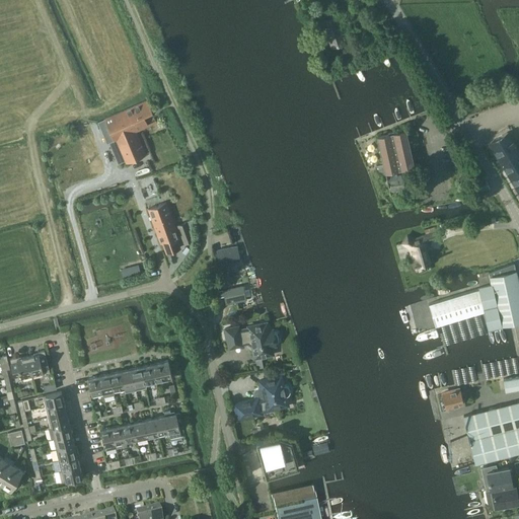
[(320,13),(332,11),(331,4),(319,6),(320,13)]
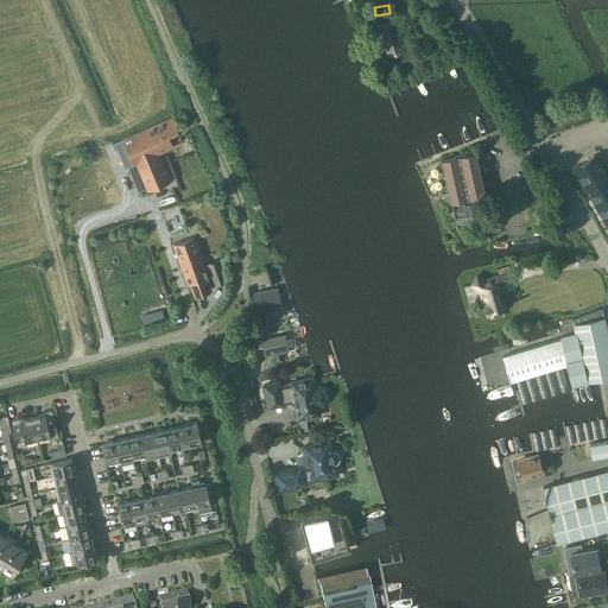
[(159,152),(183,141),(172,116),(124,138),(134,163),(135,163),(147,189),(171,179),(159,152)]
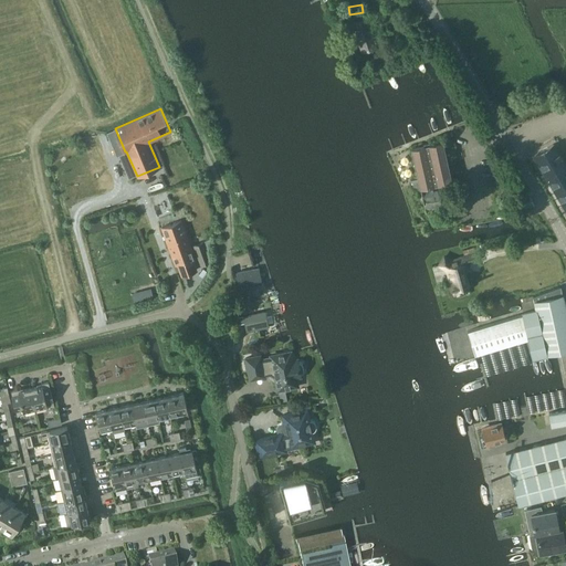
[(443,187),(452,185),(441,139),(411,147),(418,178),(411,179),(413,188),(420,186),(420,187),(418,191),(419,196),(422,199),(426,209),(443,206),(441,195),(446,194),(443,187)]
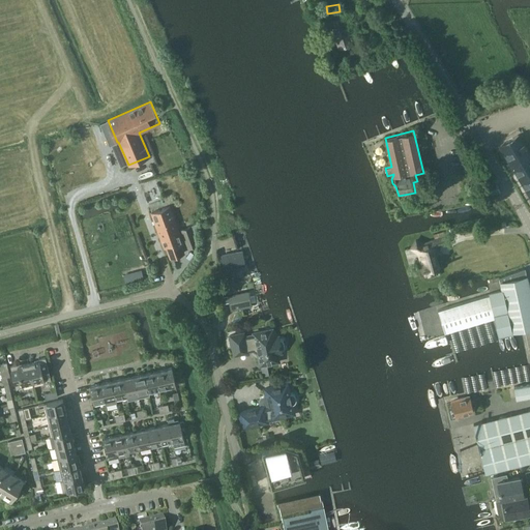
[(529,154),(518,135),(501,145),(529,194),(529,154)]
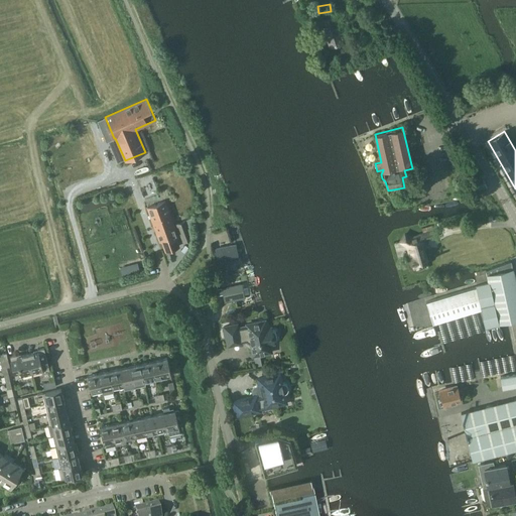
[(482,174),(468,178),(471,190),(487,186),(482,174)]
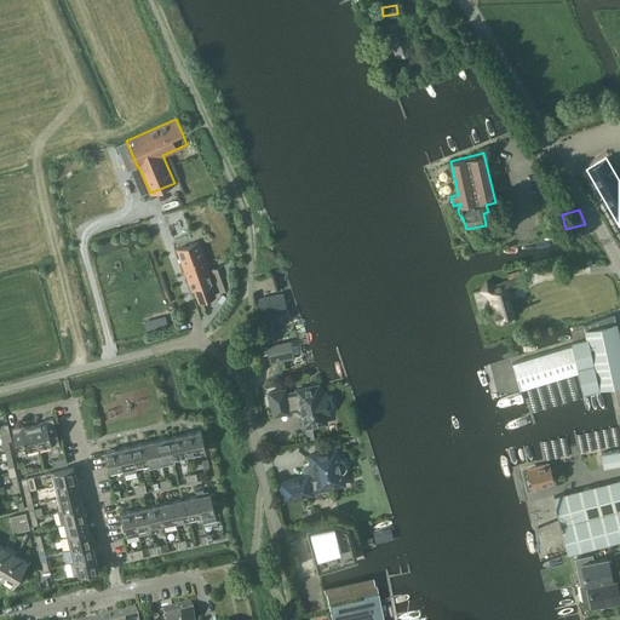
[(199,300),(214,294),(212,286),(214,285),(197,240),(177,248),(193,290),(195,290),(199,300)]
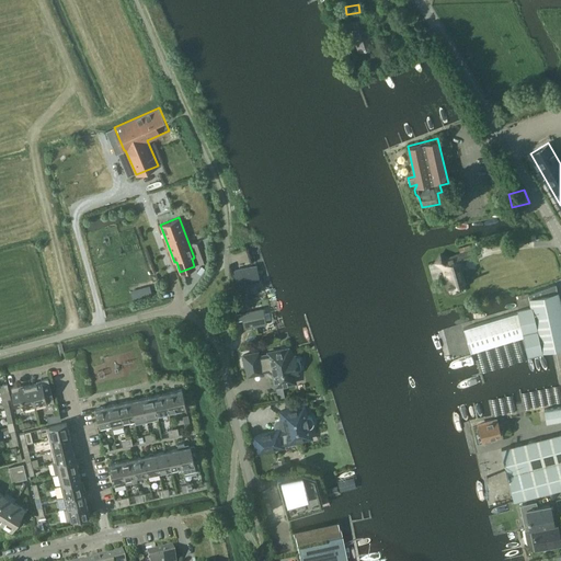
[(207,237),(192,242),(199,263),(208,260),(207,237)]
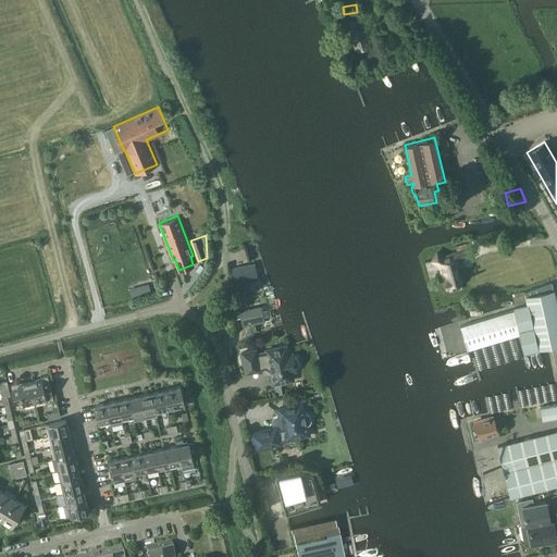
[(440,264),(446,286),(448,286),(452,289),(456,288),(457,283),(460,283),(454,260),(469,256),(466,244),(456,246),(457,251),(444,255),(437,251),(433,260),(440,264)]
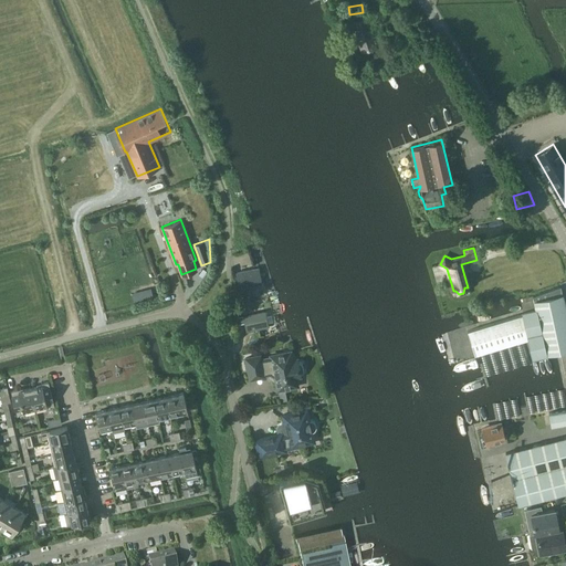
[(262,283),(259,268),(237,272),(241,293),(249,292),(247,285),(262,283)]
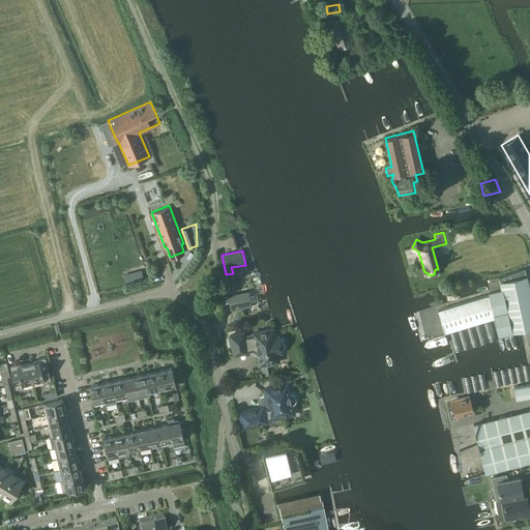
[(511,330),(529,326),(529,286),(527,274),(526,274),(525,268),(499,276),(501,288),(489,291),(499,334),(511,331),(511,330)]
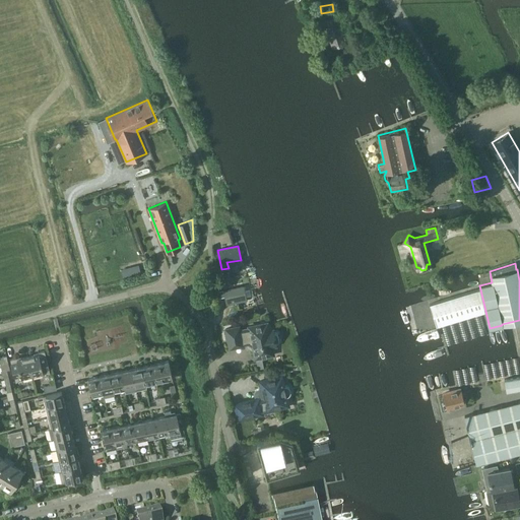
[(139,265),(121,270),(123,277),(141,273),(139,265)]
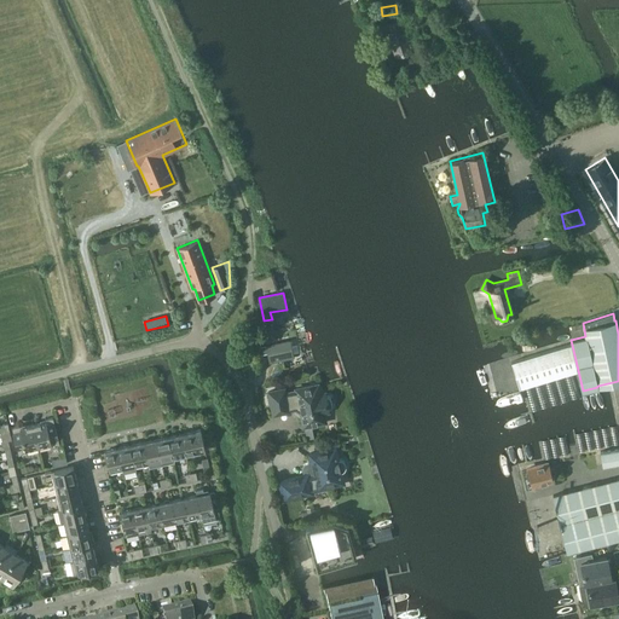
[(272,323),(256,327),(259,334),(273,330),(272,323)]
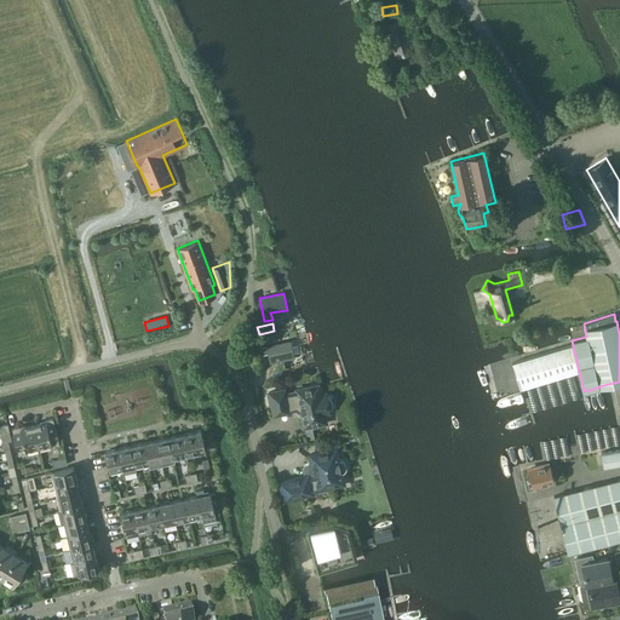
[(294,357),(291,340),(260,346),(263,354),(269,352),(270,362),(294,357)]
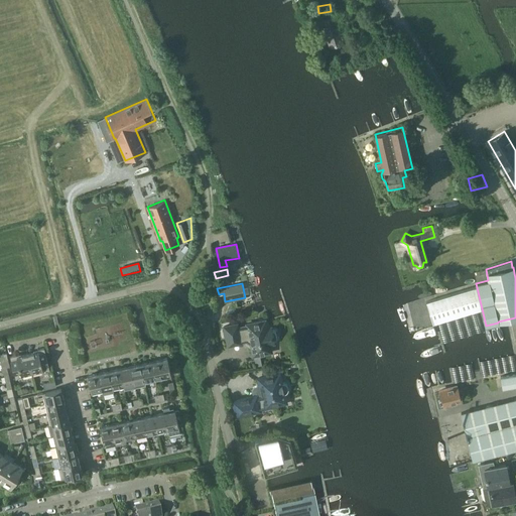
[(475,287),(425,301),(432,325),(482,309),(475,287)]
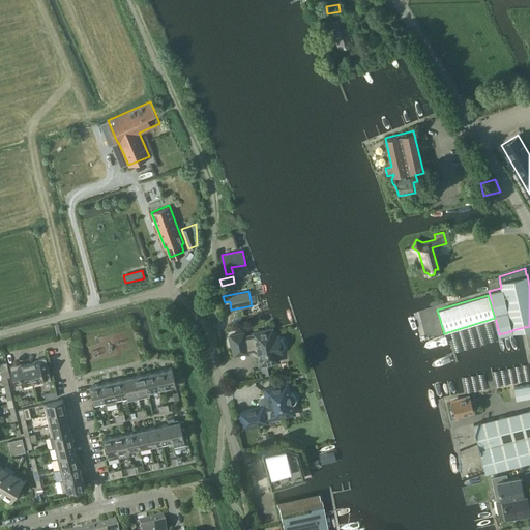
[(244,332),(230,334),(234,354),(247,352),(247,350),(254,349),(251,352),(256,355),(259,352),(261,363),(278,360),(276,352),(282,351),(282,349),(284,348),(285,347),(283,340),(282,339),(278,339),(278,336),(273,337),(272,329),(255,333),(255,334),(244,336),(244,332)]
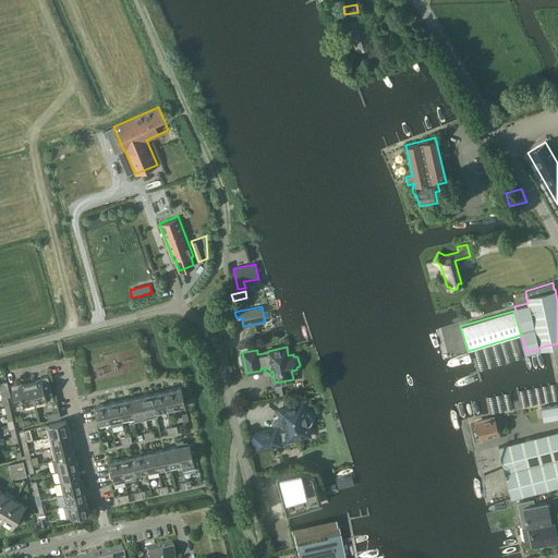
[(41,379),(29,381),(35,402),(47,399),(53,401),(55,401),(48,375),(41,377),(40,377),(41,379)]
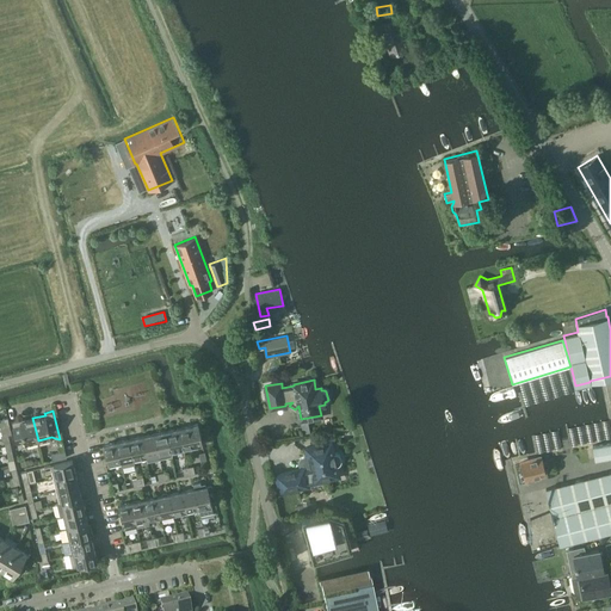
[(25,444),(38,440),(32,418),(20,421),(20,419),(12,421),(18,449),(19,449),(25,444)]
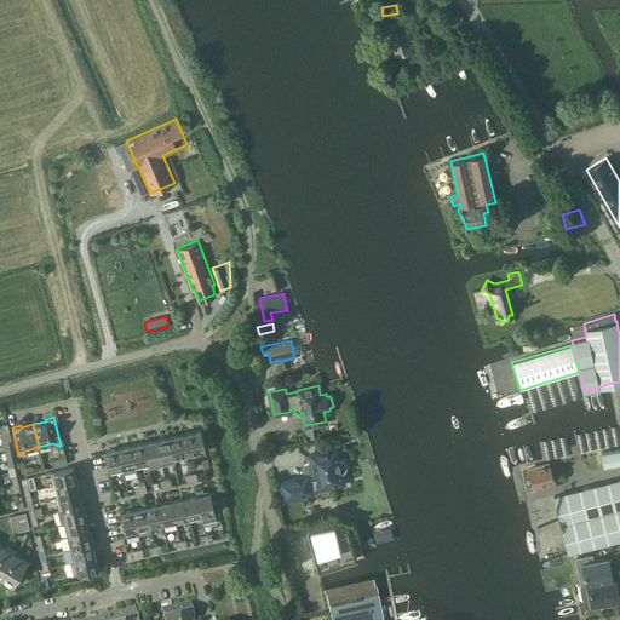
[(200,430),(195,431),(183,434),(188,455),(200,453),(200,451),(205,449),(200,430)]
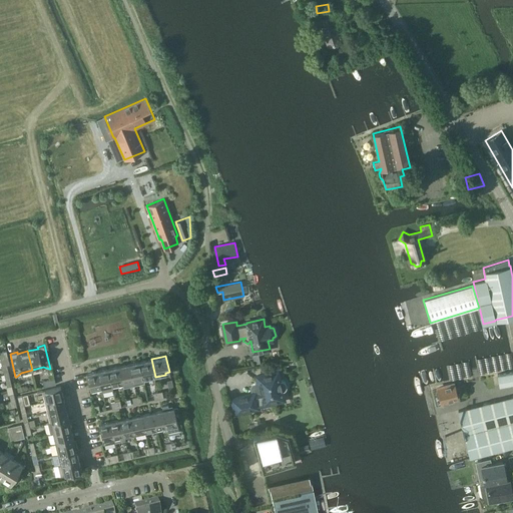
[(10,365),(8,357),(1,359),(2,365),(7,364),(7,365),(10,365)]
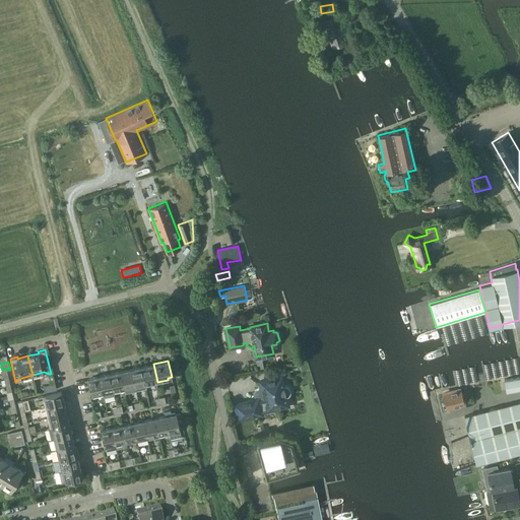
[(157,382),(153,364),(142,366),(146,382),(146,386),(157,383),(157,382)]
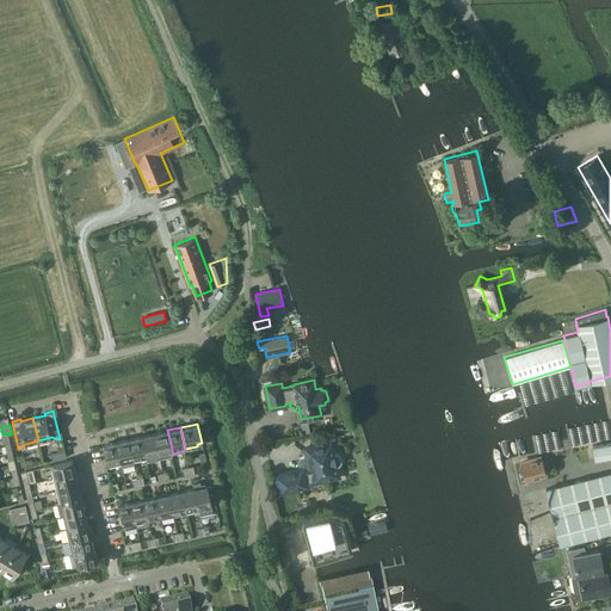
[(172,449),(167,430),(155,433),(159,452),(160,458),(173,455),(172,454),(172,449)]
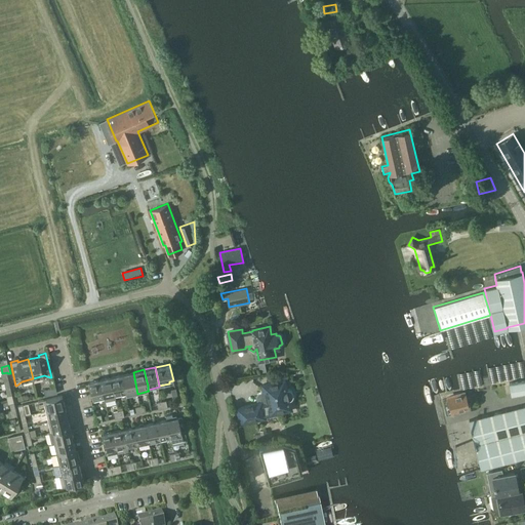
[(136,389),(133,372),(122,374),(125,391),(126,393),(127,396),(137,394),(136,389)]
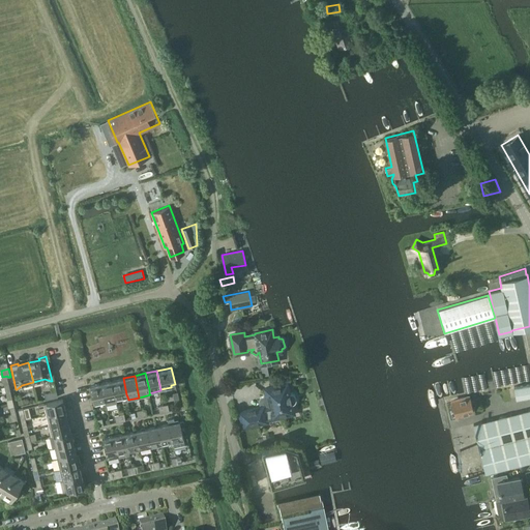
[(126,394),(123,378),(112,380),(116,400),(127,396),(126,394)]
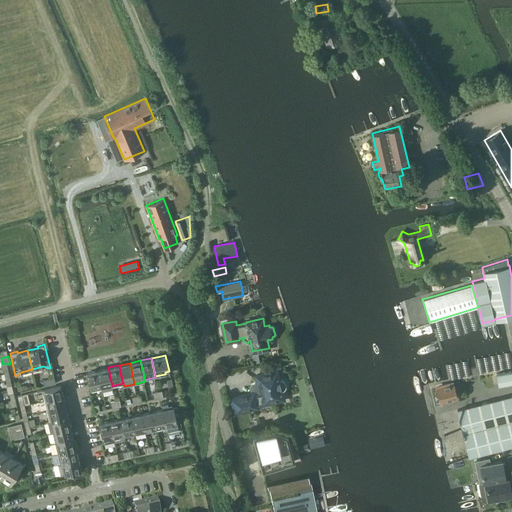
[(112,386),(108,367),(98,370),(102,388),(102,391),(113,388),(112,386)]
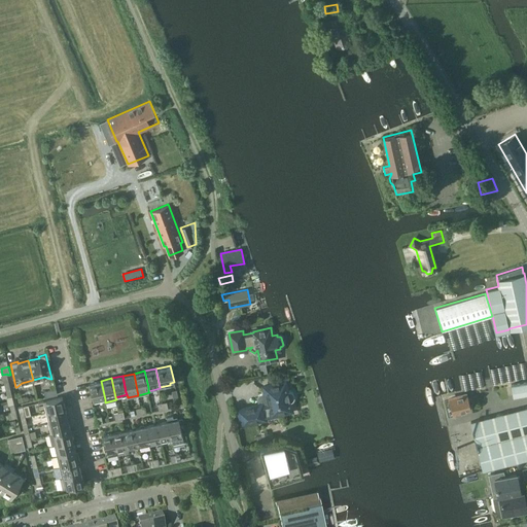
[(294,397),(294,395),(293,392),(292,391),(291,390),(287,390),(285,380),(264,385),(265,394),(261,394),(258,400),(259,403),(238,409),(242,424),(265,418),(265,417),(292,411),(290,400),(293,399),(294,397)]
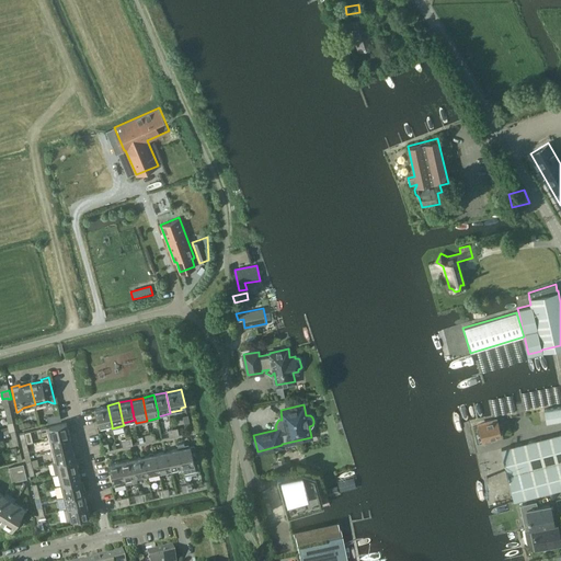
[(100,427),(111,425),(112,425),(107,405),(95,408),(100,427)]
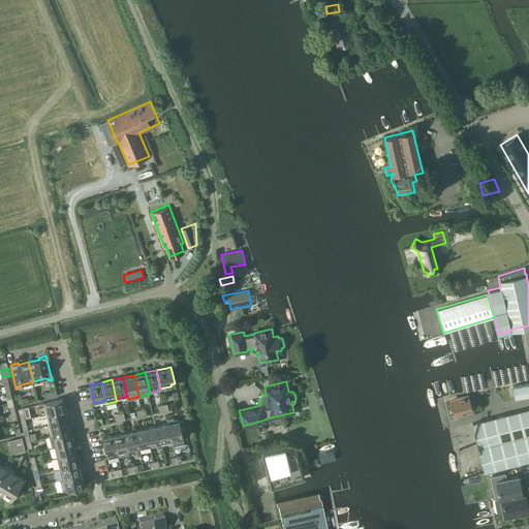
[(515,397),(528,394),(528,382),(512,385),(515,397)]
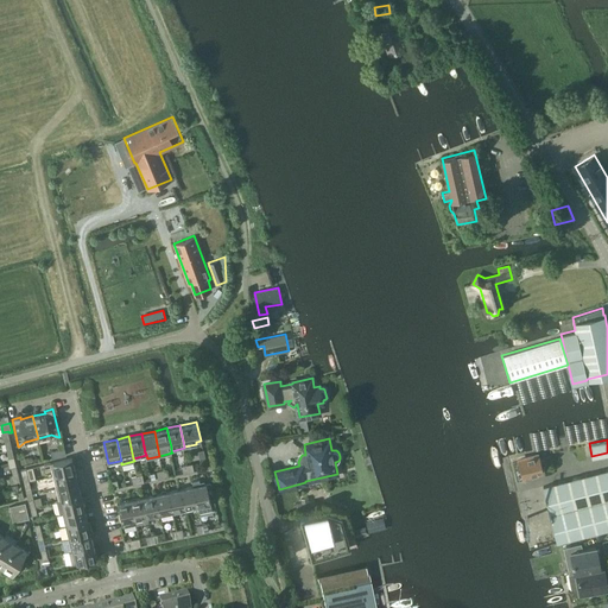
[(52,457),(67,455),(64,448),(51,450),(52,457)]
